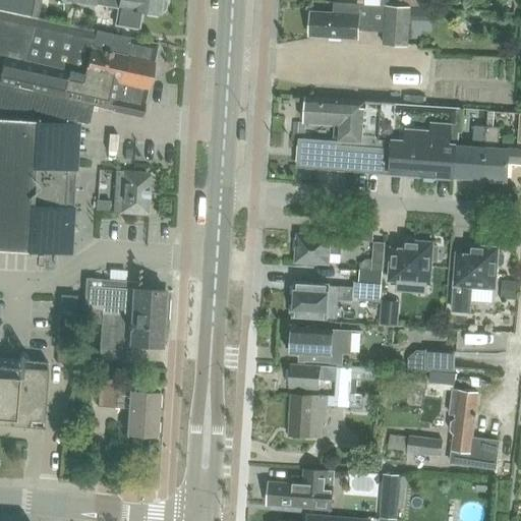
[(0,0),(0,10),(24,16),(26,5),(27,0),(70,0),(71,1),(117,9),(114,23),(137,27),(140,11),(158,14),(160,2),(162,3),(165,1),(164,0),(0,0)]
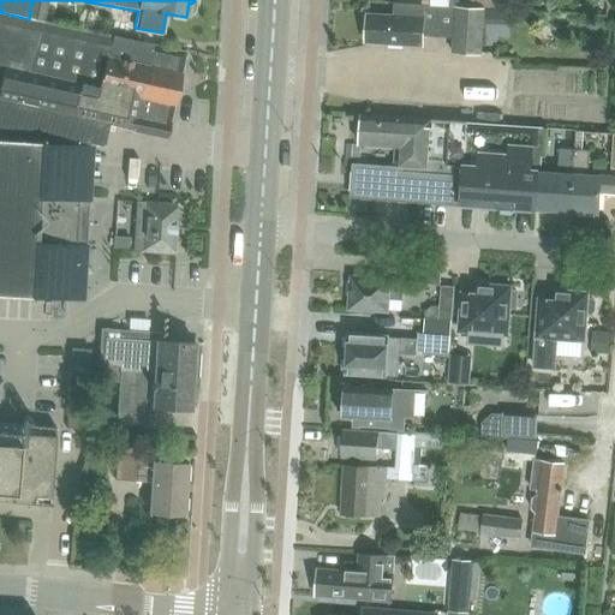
[(366,15),(366,43),(423,47),(424,35),(437,36),(440,5),(429,4),(424,4),(423,7),(393,5),(392,17),(366,15)]
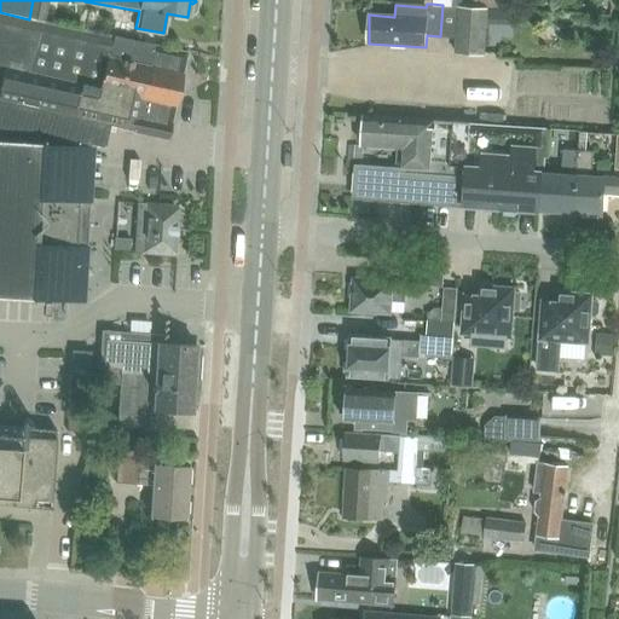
[(457,38),(456,53),(485,55),(487,7),(458,6),(457,38)]
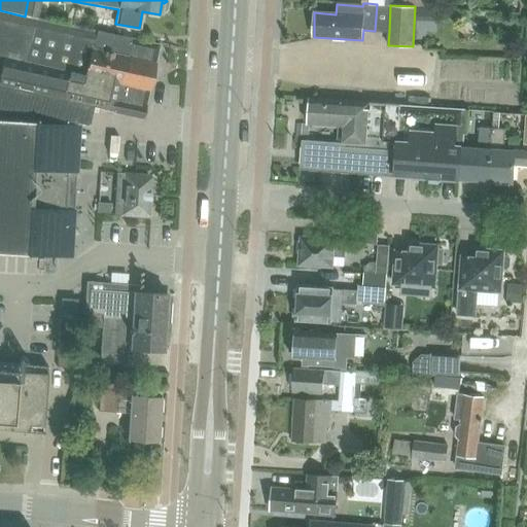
[(0,253),(29,255),(29,258),(30,258),(30,255),(31,251),(49,253),(72,233),(75,191),(76,171),(79,129),(75,129),(75,128),(74,128),(80,104),(139,117),(143,118),(143,116),(139,115),(141,106),(145,107),(160,44),(25,16),(0,10),(0,253)]
